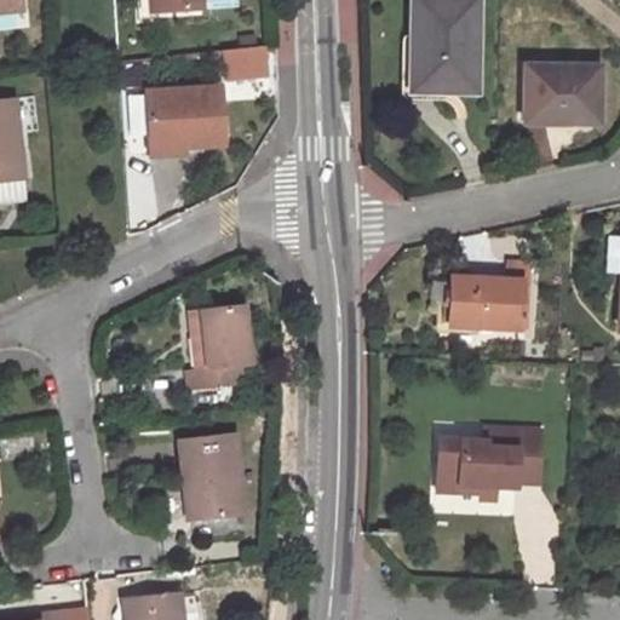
[(0,0),(0,10),(15,9),(12,0),(0,0)]
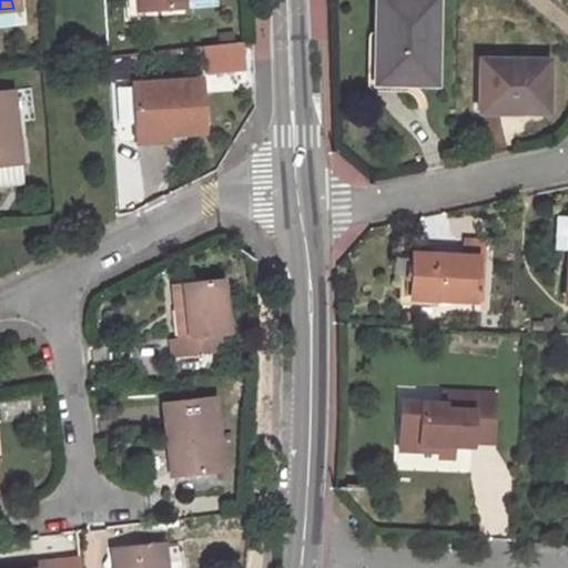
[(185,0),(139,0),(140,10),(186,8),(185,0)]
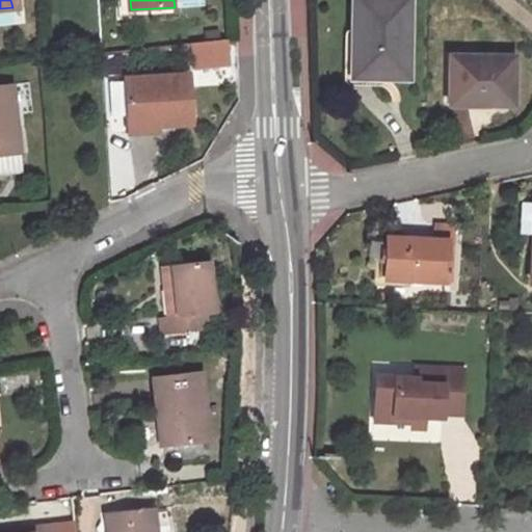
[(405,0),(351,0),(351,74),(378,74),(378,78),(406,78),(405,0)]
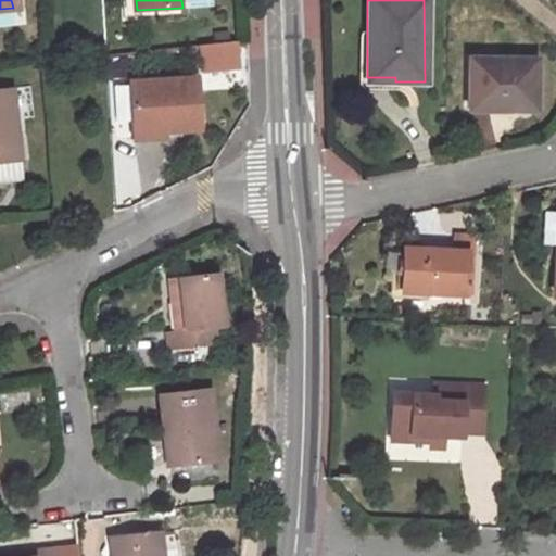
[(200,46),(202,73),(239,70),(237,42),(200,46)]
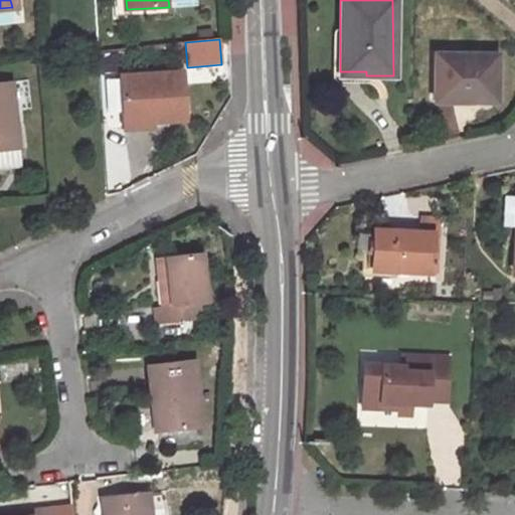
[(496,49),(436,48),(437,90),(474,90),(474,95),(497,96),(496,49)]
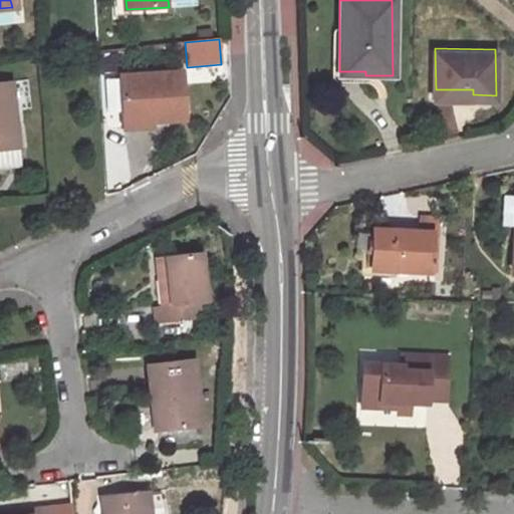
[(107,127),(120,126),(117,74),(104,75),(107,127)]
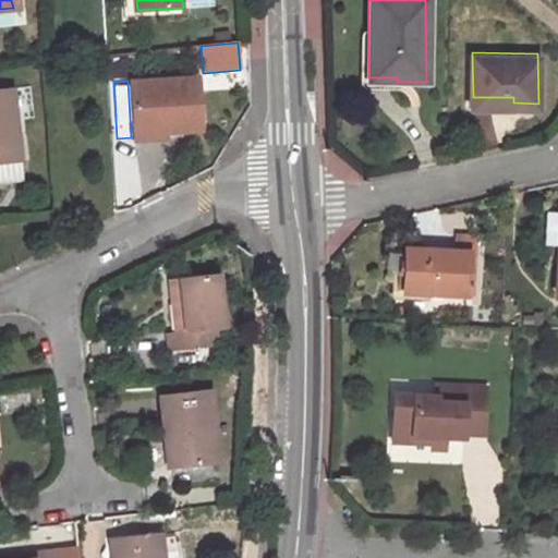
[(198,81),(130,84),(132,128),(166,126),(166,134),(201,132),(198,81)]
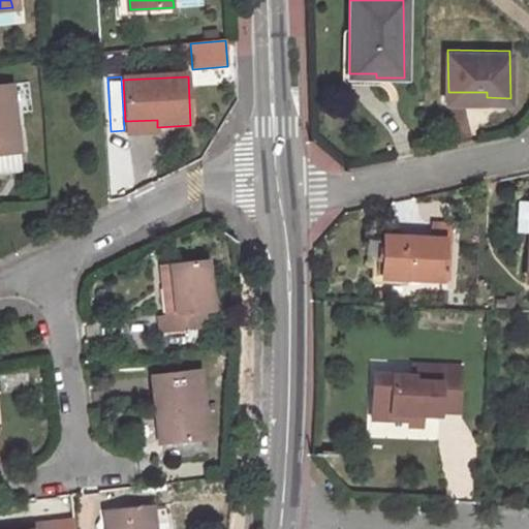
[(0,85),(0,172),(10,170),(17,159),(10,109),(4,110),(2,85),(0,85)]
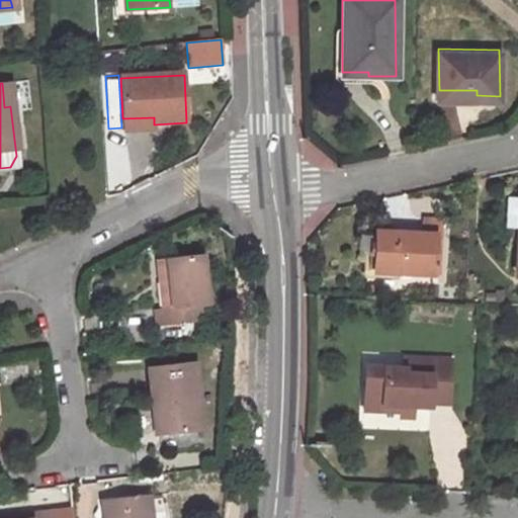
[(2,83),(4,107),(10,106),(8,83),(2,83)]
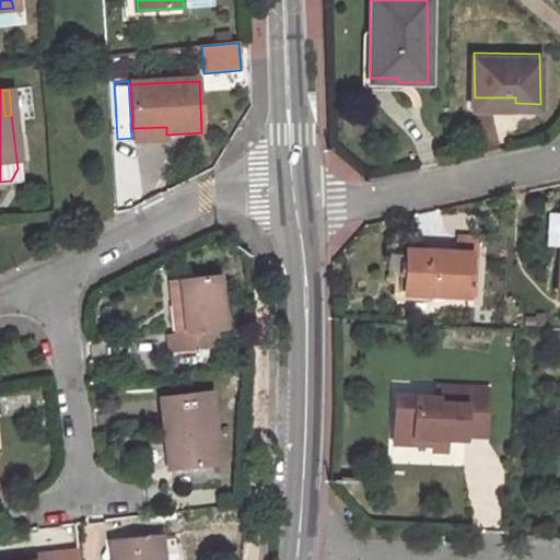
[(166,140),(166,135),(166,127),(132,128),(133,141),(166,140)]
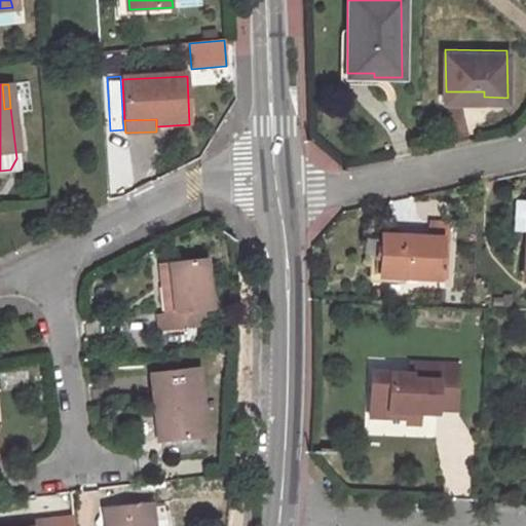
[(374,278),(438,280),(439,259),(440,241),(440,239),(377,237),(374,278)]
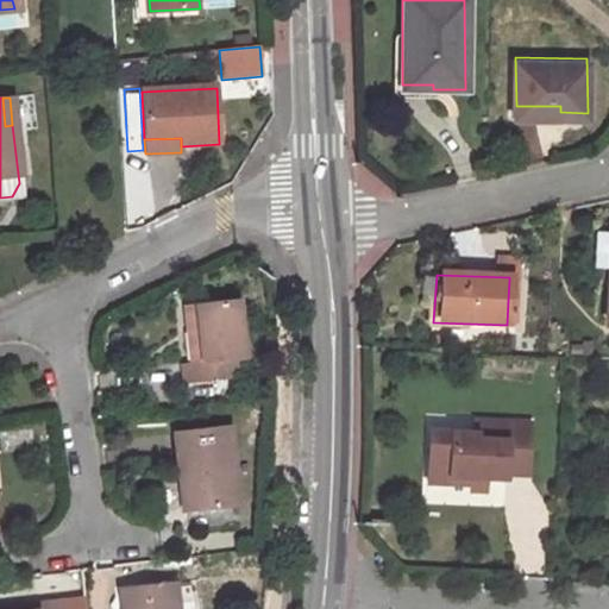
[(516,300),(519,281),(509,280),(508,300),(516,300)]
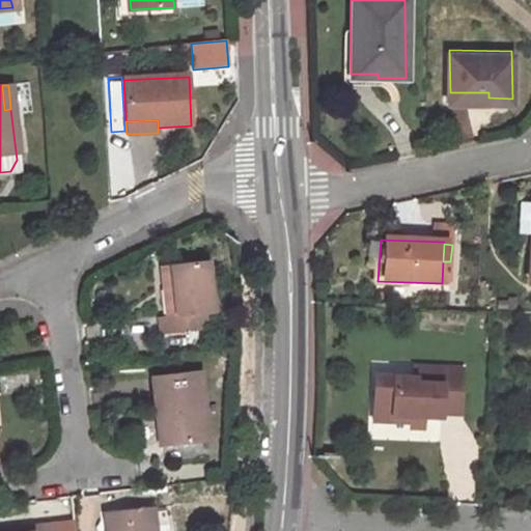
[(206,262),(170,266),(175,316),(165,316),(158,317),(159,334),(210,329),(208,312),(212,312),(206,262)]
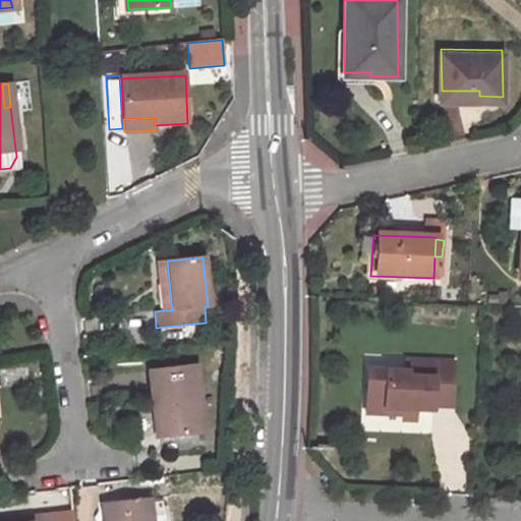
[(172,310),(167,261),(158,262),(162,310),(172,310)]
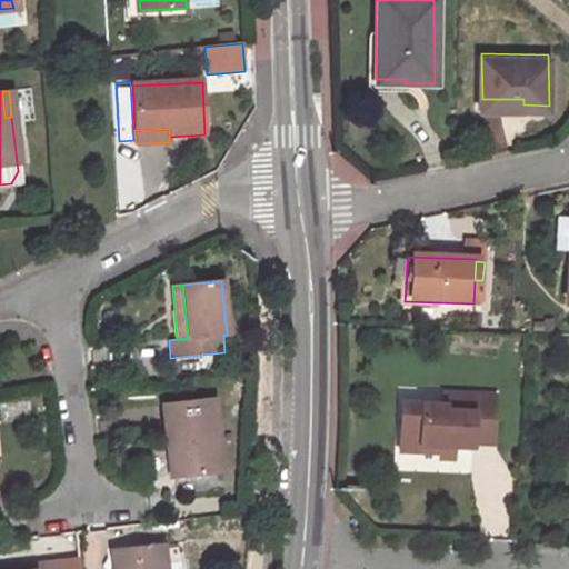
[(439,447),(451,447),(471,448),(471,443),(491,443),(493,397),(442,396),(441,406),(420,405),(420,418),(399,418),(398,451),(419,452),(419,446),(439,447)]
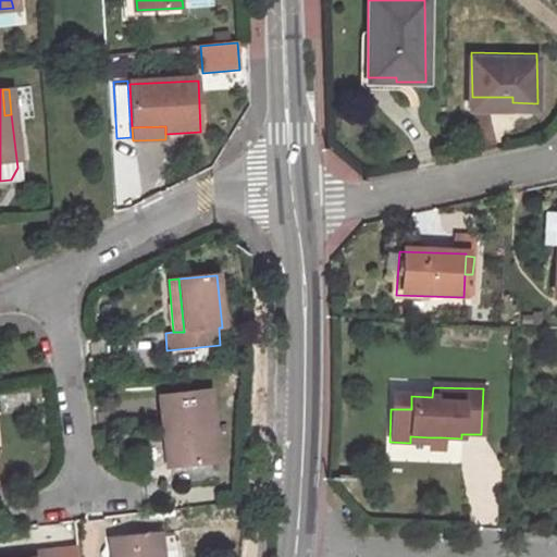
[(209,388),(160,393),(166,463),(215,459),(209,388)]
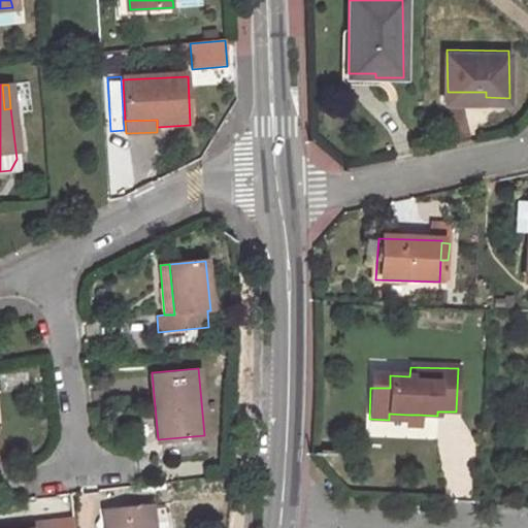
[(370,388),(390,388),(390,375),(370,375),(370,388)]
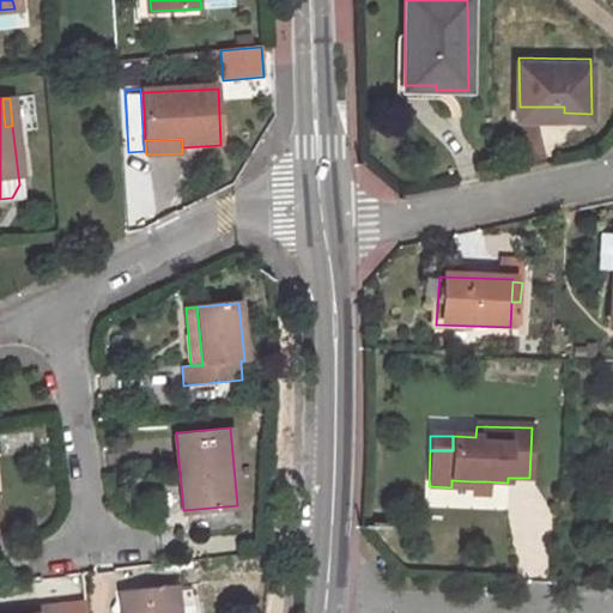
[(472,496),(486,496),(486,481),(473,481),(472,496)]
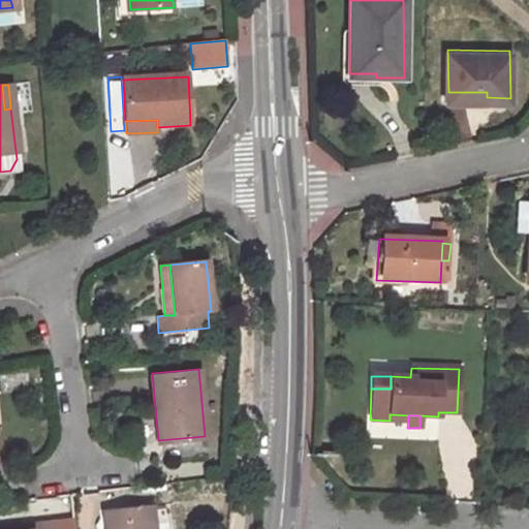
[(153,528),(152,507),(106,511),(107,528),(153,528)]
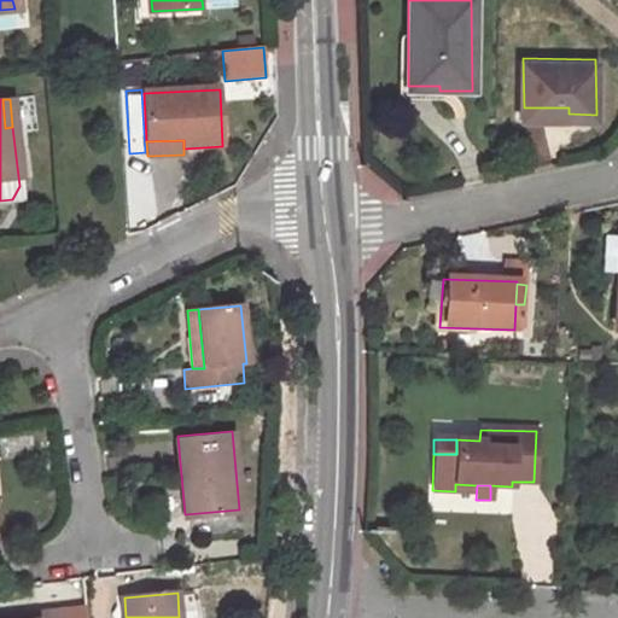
[(38,617),(85,617),(83,607),(38,613),(38,617)]
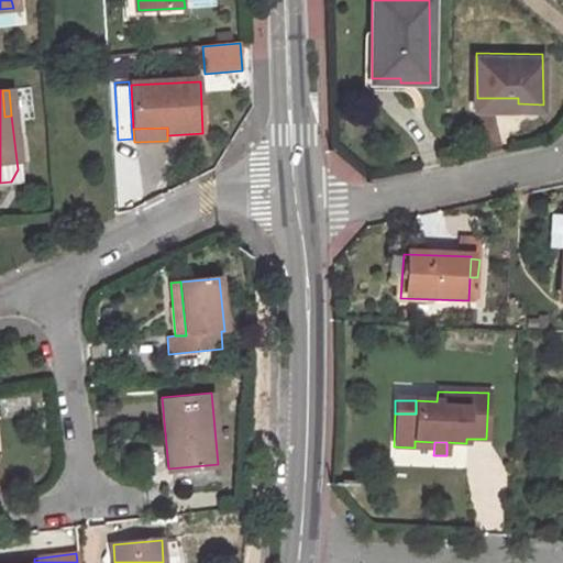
All buildings are outlined.
